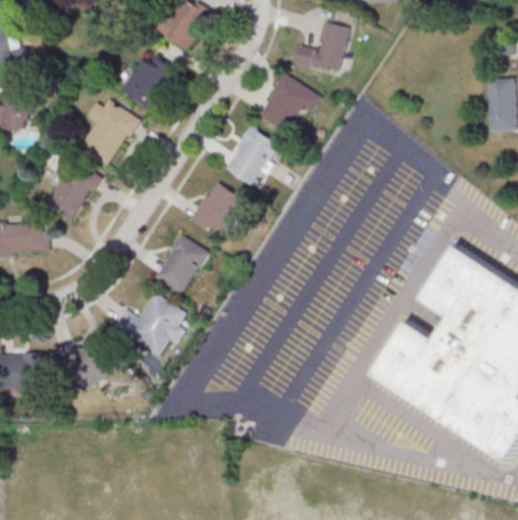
[(209,11),(189,0),(179,0),(160,35),(188,50),(209,11)]
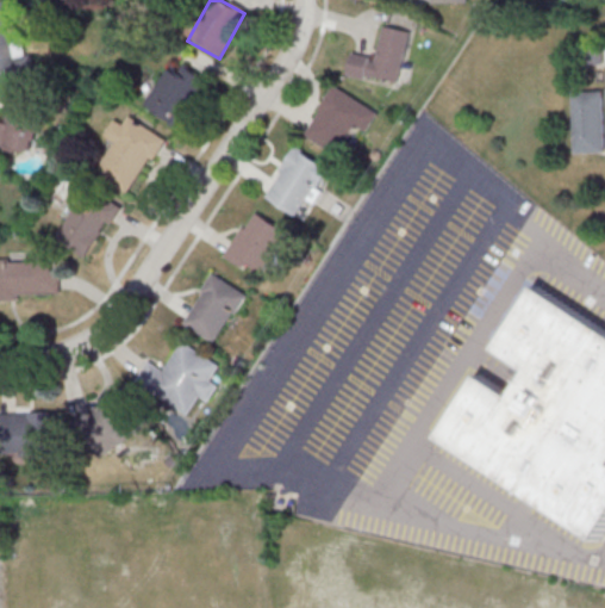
[(0,85),(32,80),(27,56),(22,56),(18,37),(10,39),(2,2),(0,2),(0,85)]
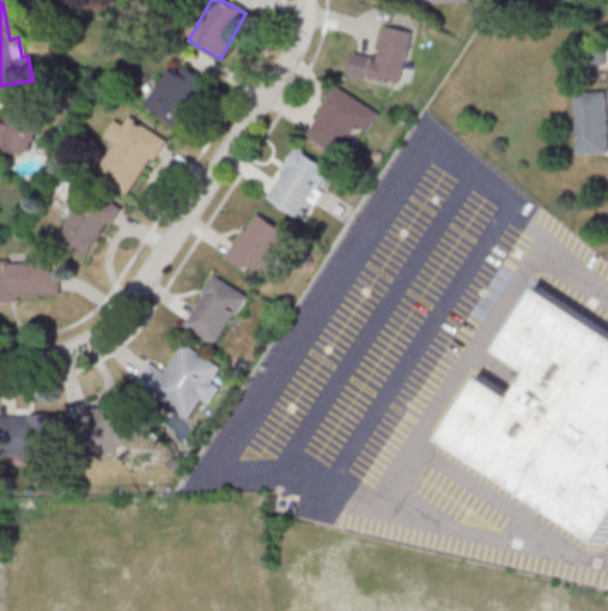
[(375,60),(350,54),(345,77),(397,89),(409,34),(383,28),(375,60)]
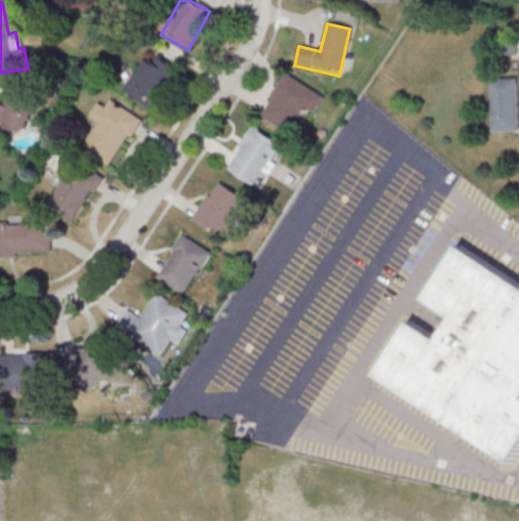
[(124,93),(151,109),(175,68),(146,53),(124,93)]
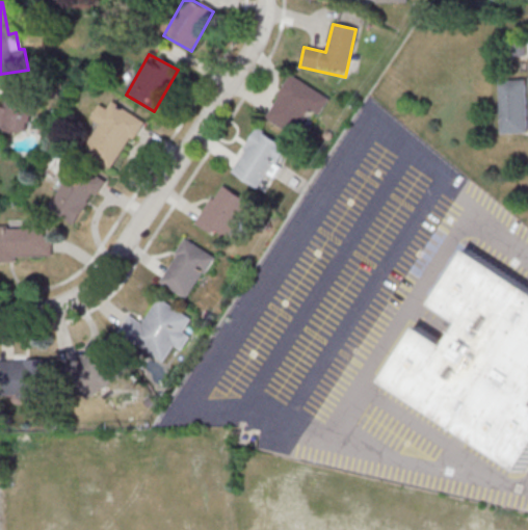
[(328,98),(286,76),(263,121),(292,135),(304,111),(318,118),(328,98)]
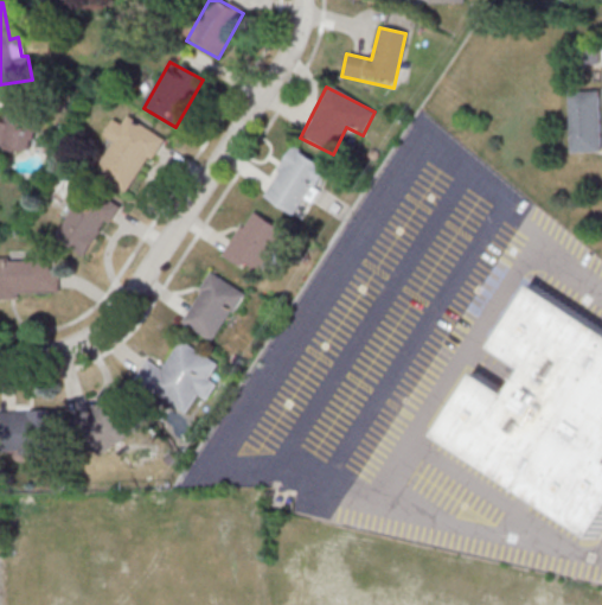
[(569,93),(569,154),(599,154),(599,93),(569,93)]
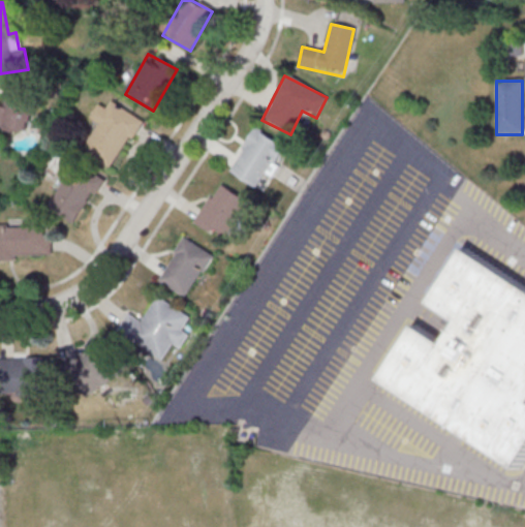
[(0,131),(29,135),(36,87),(5,83),(2,107),(0,107),(0,131)]
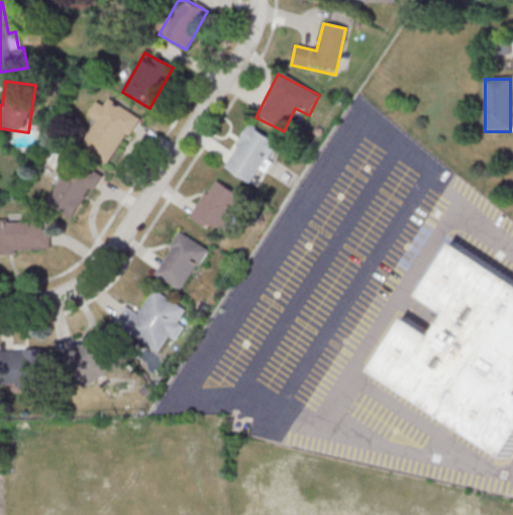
[(137,118),(108,100),(103,108),(94,103),(86,116),(94,121),(78,148),(108,167),(137,118)]
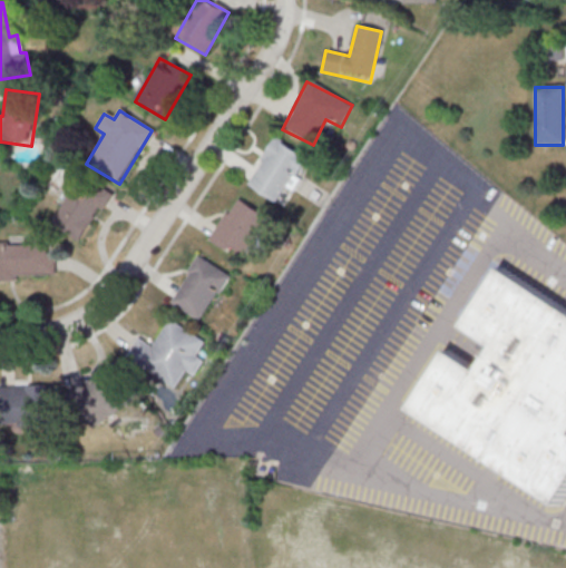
[(243,185),(277,206),(306,159),(272,138),(243,185)]
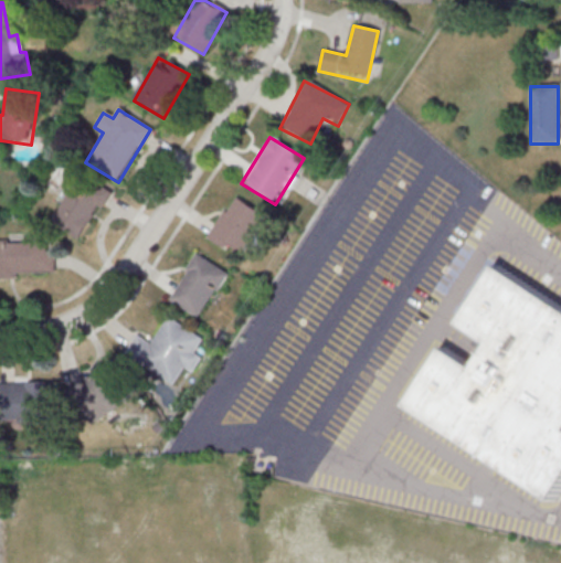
[(48,222),(77,242),(109,192),(81,172),(48,222)]
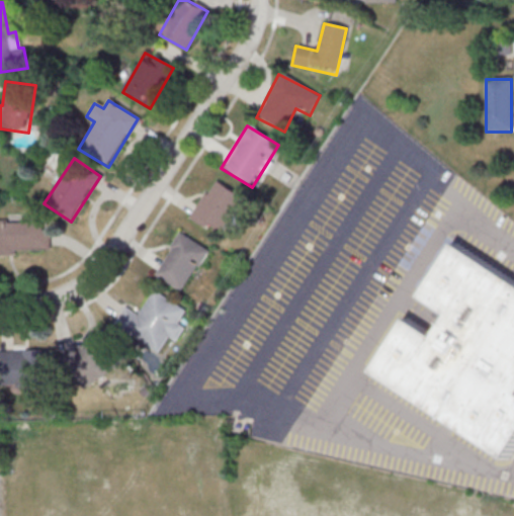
[(217,238),(241,198),(211,179),(186,219),(217,238)]
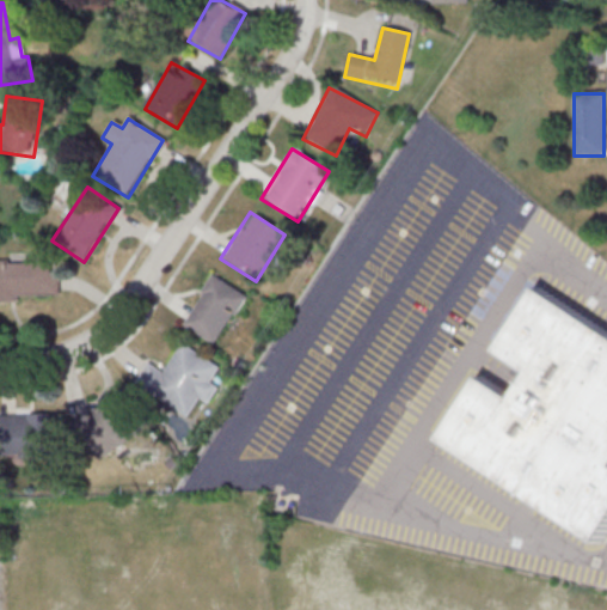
[(0,300),(55,300),(55,273),(47,273),(47,261),(0,261),(0,300)]
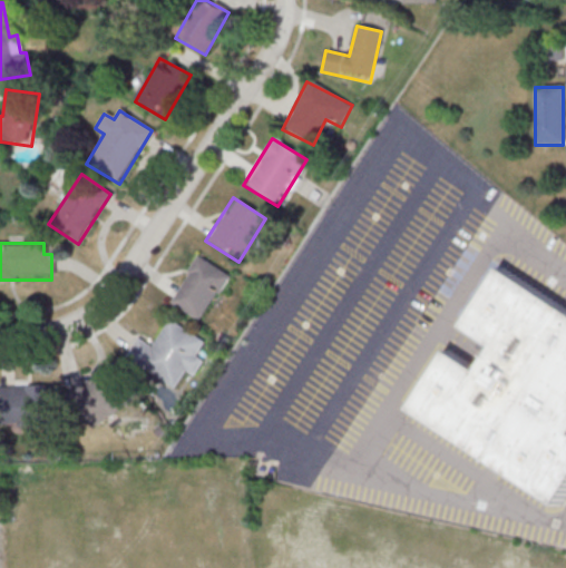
[(168,306),(203,324),(227,274),(193,256),(168,306)]
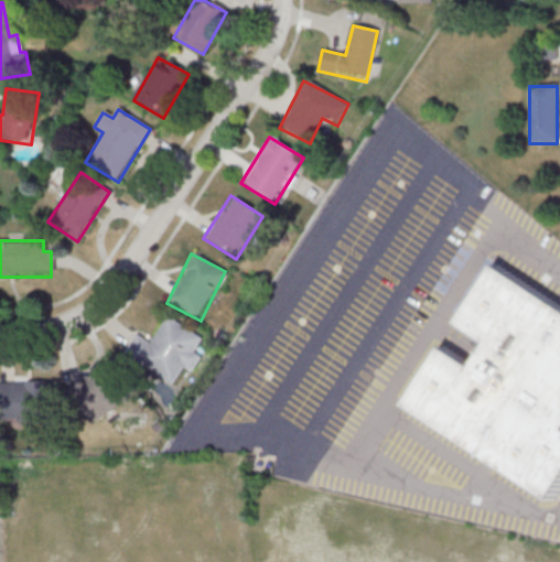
[(559,307),(495,269),(461,326),(491,343),(476,368),(443,348),(406,411),(555,499),(559,490),(559,307)]
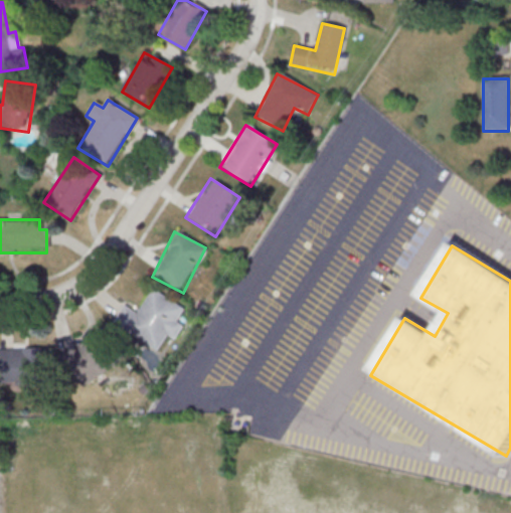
[(112,323),(157,350),(166,335),(173,339),(181,325),(175,321),(182,309),(150,290),(136,313),(123,306),(112,323)]
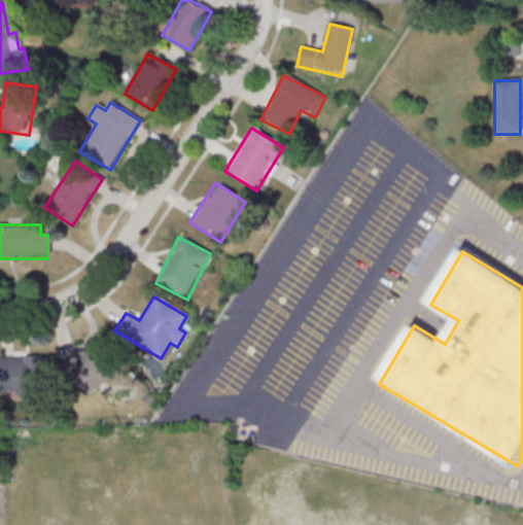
[(65,364),(82,395),(116,377),(99,345),(65,364)]
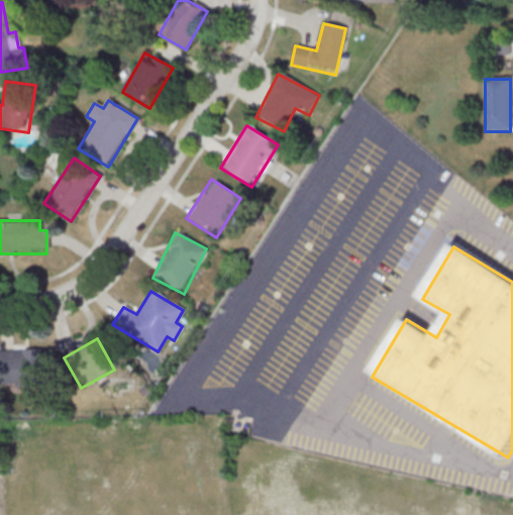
[(0,386),(39,387),(39,350),(0,349),(0,386)]
